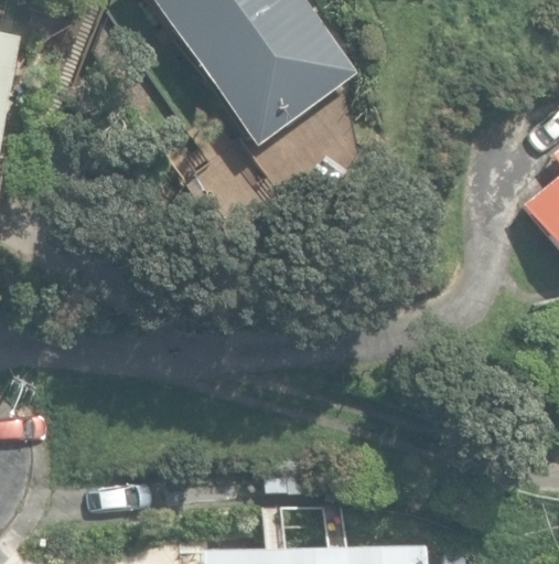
[(156,0),(258,146),(359,73),(308,0),(156,0)]
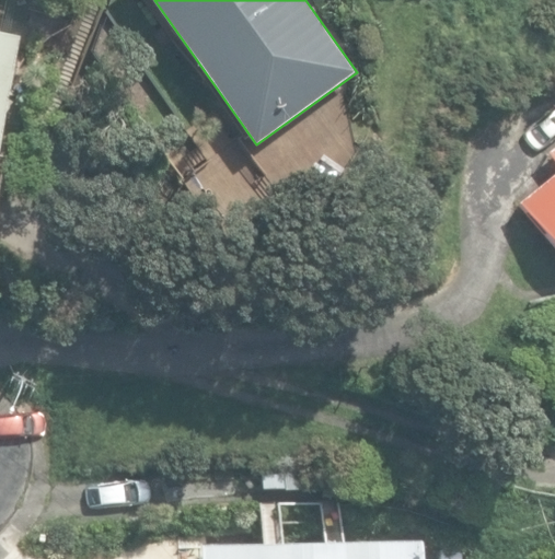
[(0,136),(21,35),(0,30),(0,136)]
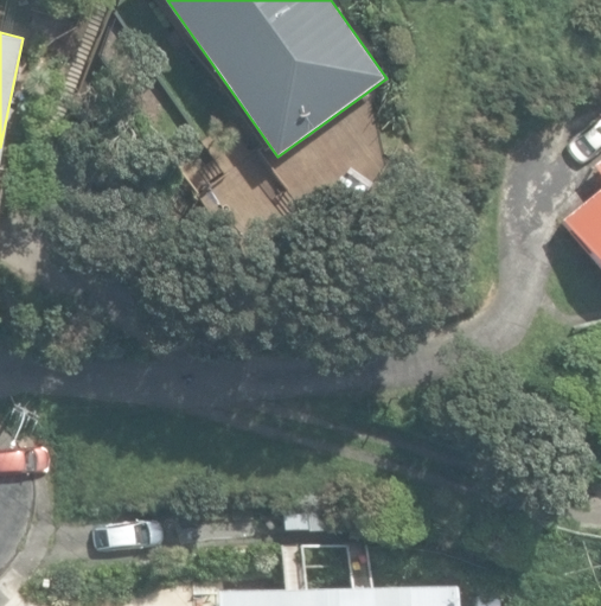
[(600,187),(564,218),(600,265),(600,163),(596,166),(600,171),(600,187)]
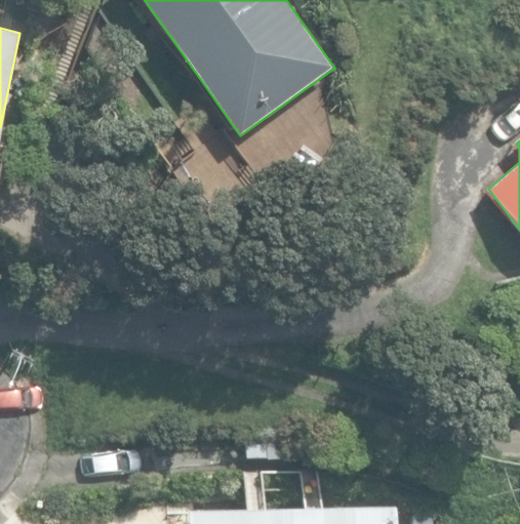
[(394,523),(395,507),(291,509),(290,523),(394,523)]
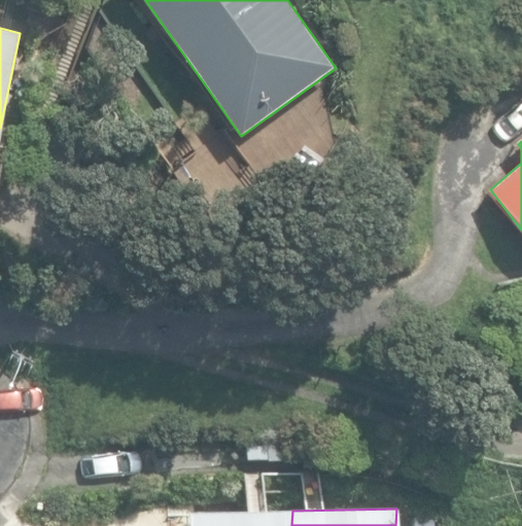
[(188,525),(291,525),(292,511),(188,513),(188,525)]
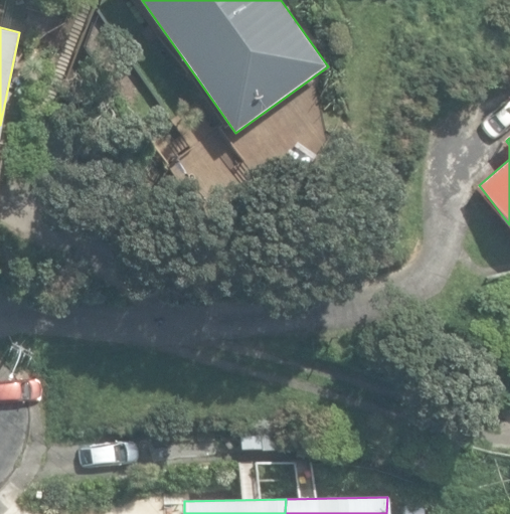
All buildings are outlined.
